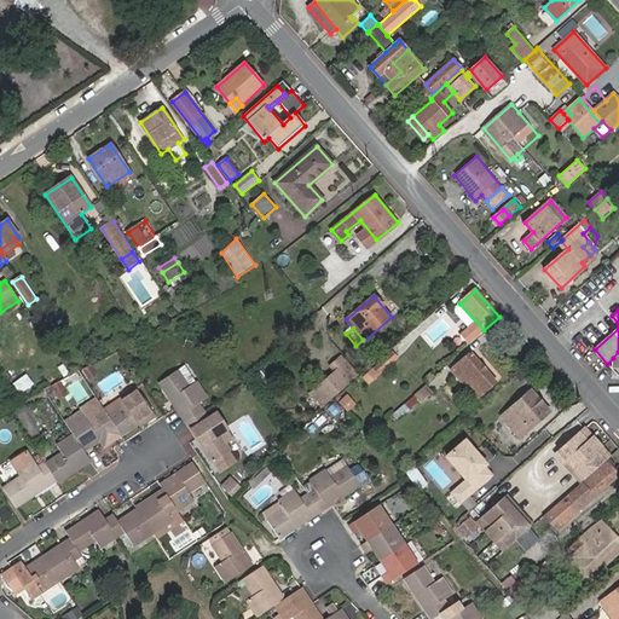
[(366,374),(371,381),(398,358),(392,351),(366,374)]
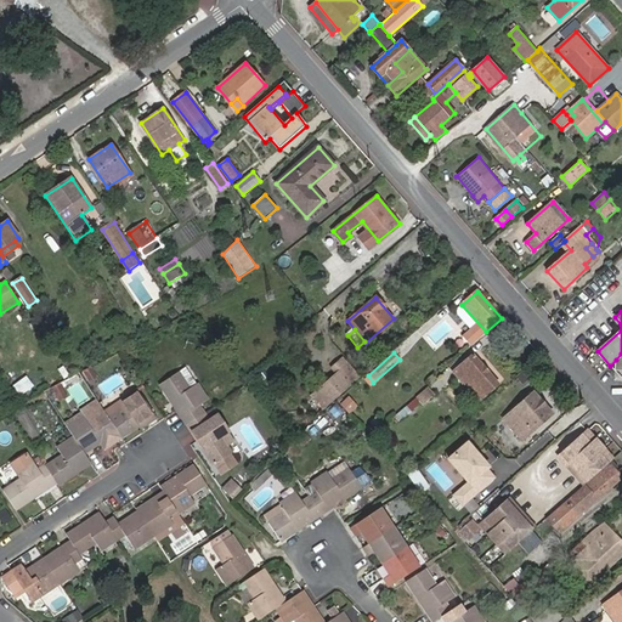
[(480,401),(498,384),(474,355),(454,372),(480,401)]
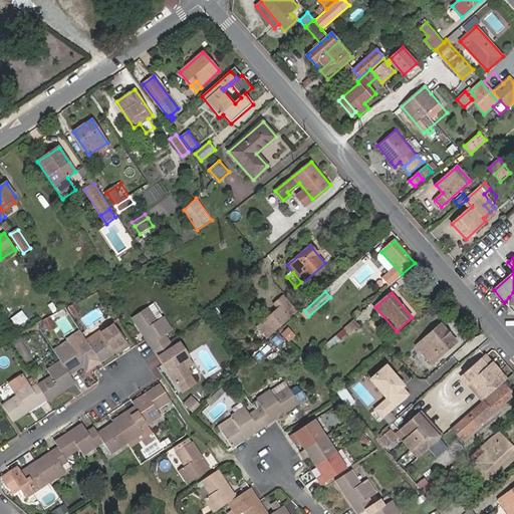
[(253,332),(262,342),(296,311),(288,301),(253,332)]
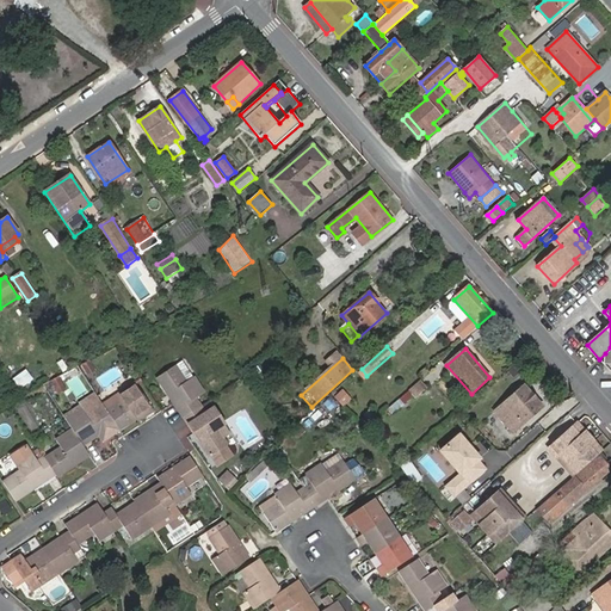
[(87,375),(97,370),(92,360),(82,365),(87,375)]
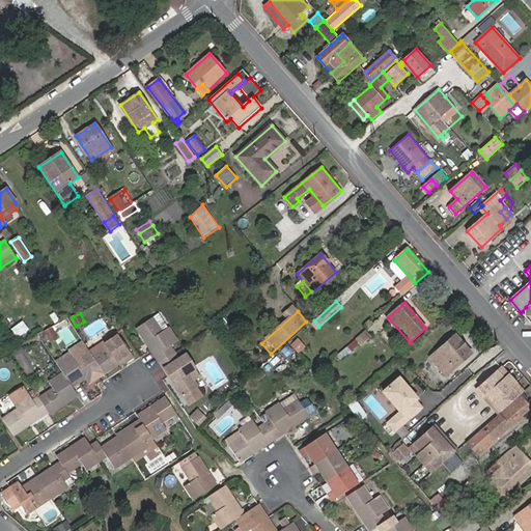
[(171,347),(178,342),(160,314),(137,329),(159,363),(175,353),(171,347)]
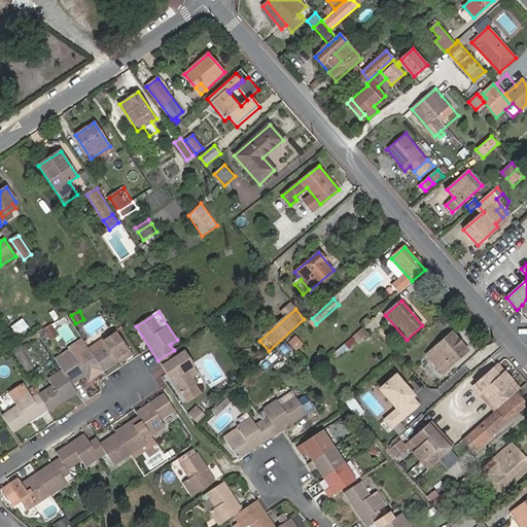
[(23,319),(11,326),(18,336),(29,327),(23,319)]
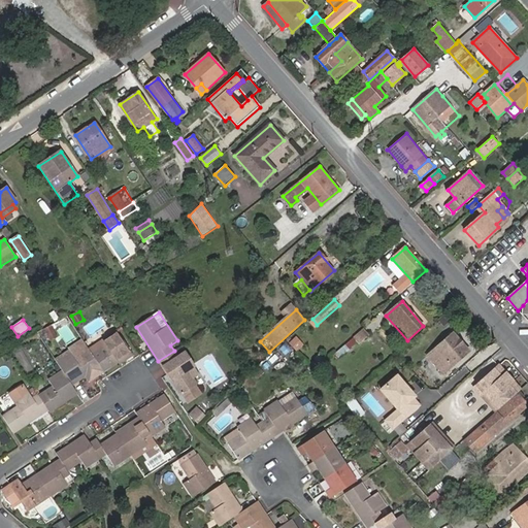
[(358,342),(359,343),(368,335),(364,329),(354,338),(358,342)]
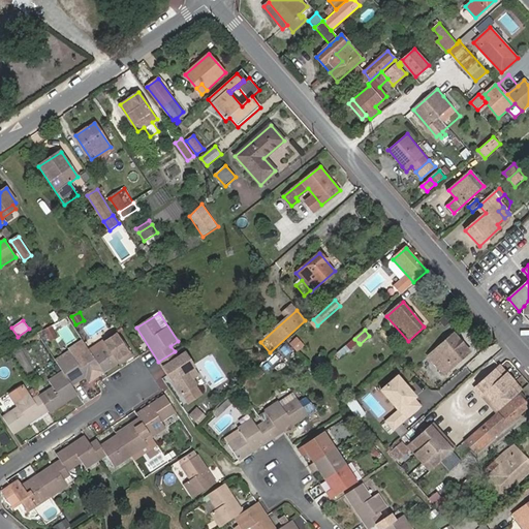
[(119,359),(121,361),(131,353),(117,332),(103,341),(107,347),(93,356),(100,367),(104,372),(118,363),(116,361),(119,359)]
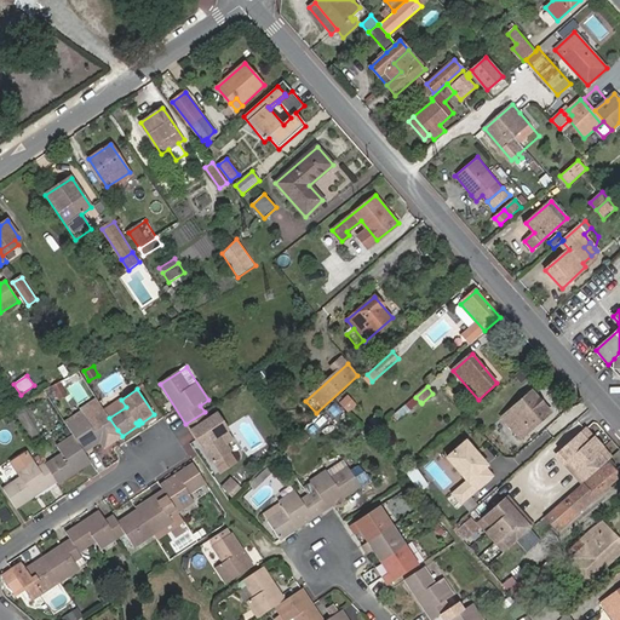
[(503,418),(521,438),(551,412),(533,391),(503,418)]
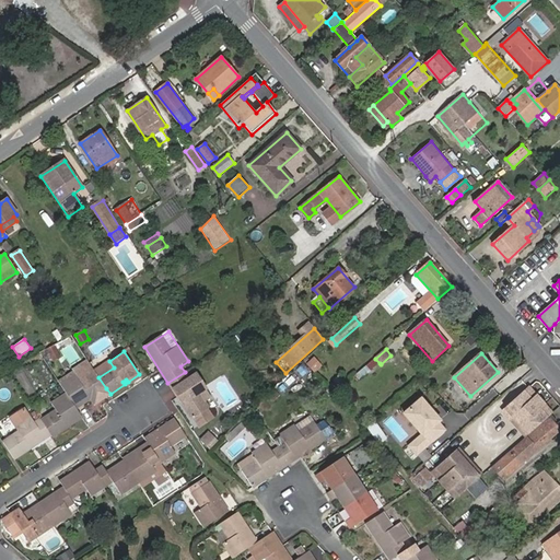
[(343,386),(347,392),(380,363),(375,359),(343,386)]
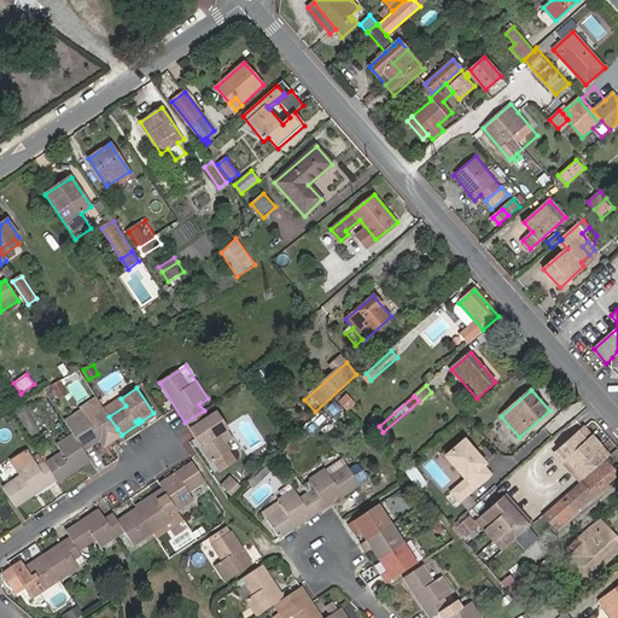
[(126,406),(121,398),(105,409),(105,410),(109,417),(126,406)]
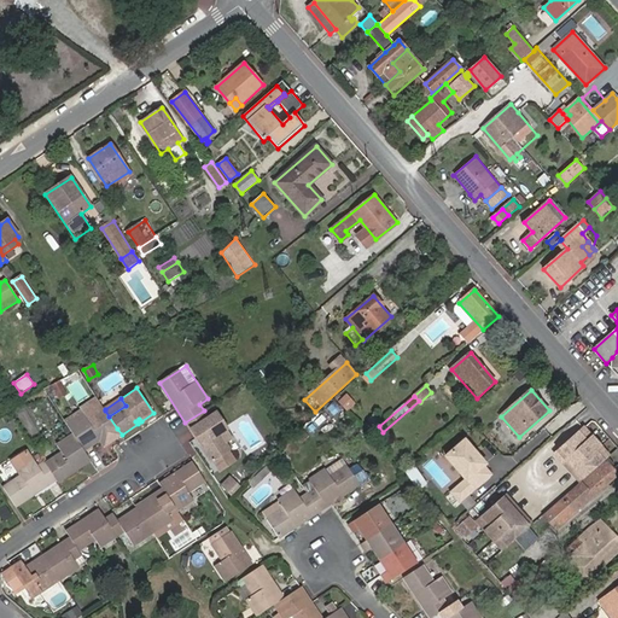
[(105,409),(100,402),(83,414),(88,421),(105,410),(105,409)]
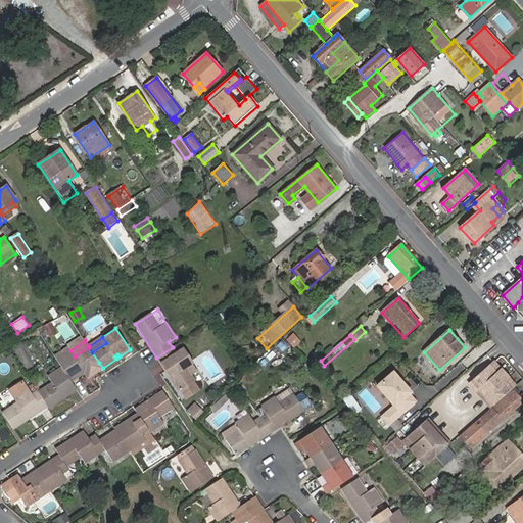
[(184,349),(179,343),(173,347),(177,353),(184,349)]
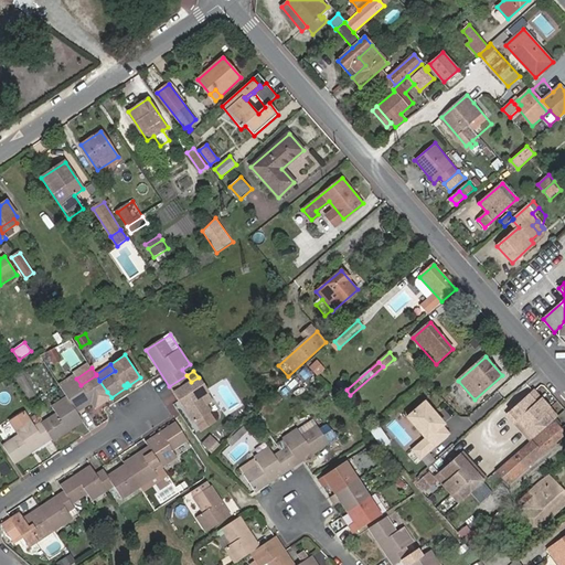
[(60,386),(61,388),(76,379),(74,375),(60,386)]
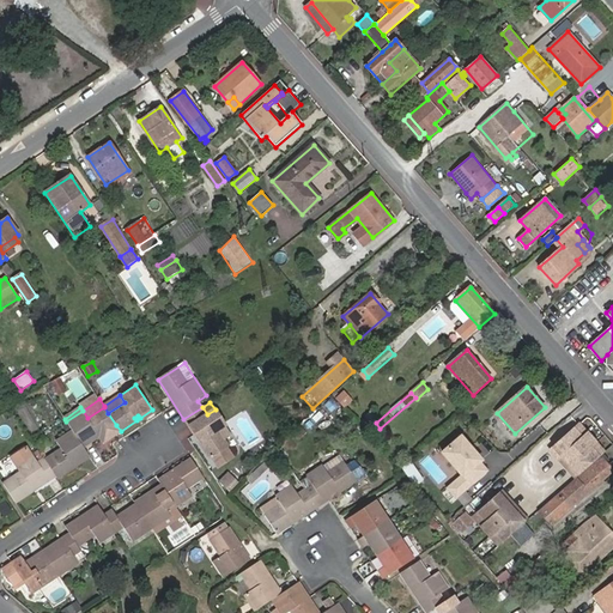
[(104,407),(87,418),(83,411),(66,422),(73,431),(83,447),(116,425),(108,413),(104,407)]
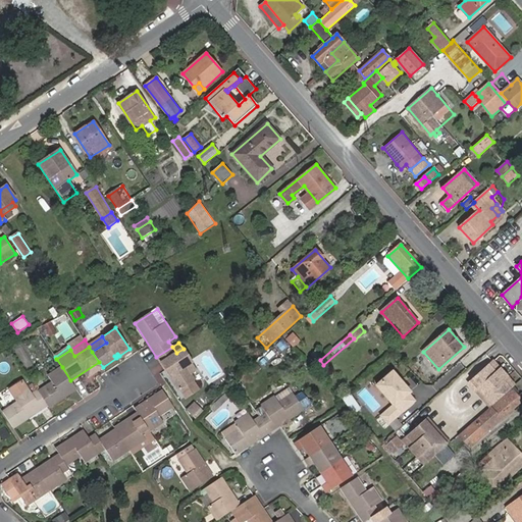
[(193,381),(195,380),(186,367),(193,362),(184,349),(176,353),(172,347),(156,357),(178,390),(180,389),(186,397),(198,389),(193,381)]
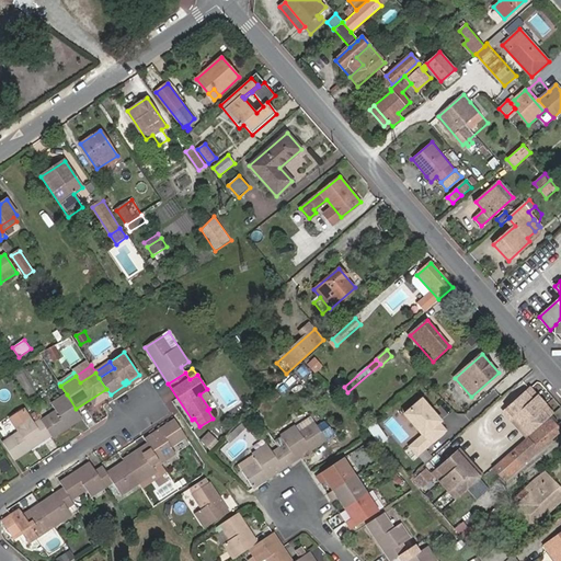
[(125,385),(126,387),(141,377),(139,375),(128,382),(126,380),(123,382),(125,385)]
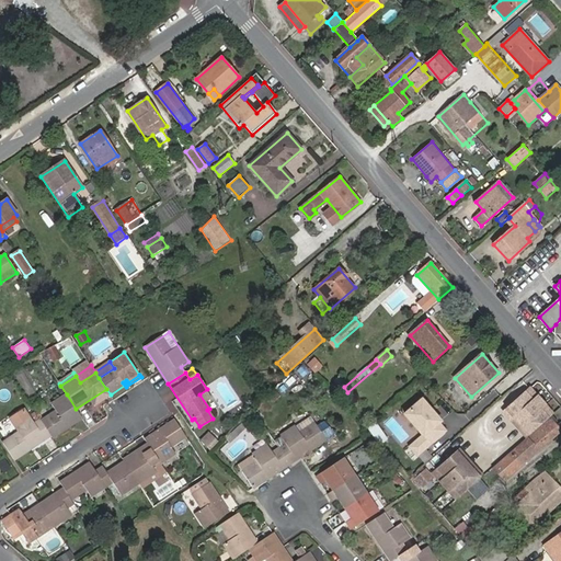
[(548,419),(553,414),(530,388),(525,392),(548,419)]
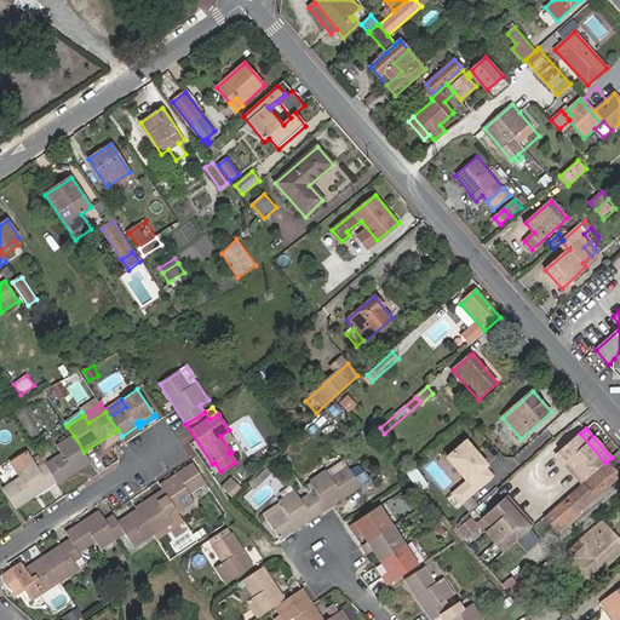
[(585,481),(606,463),(580,434),(560,452),(585,481)]
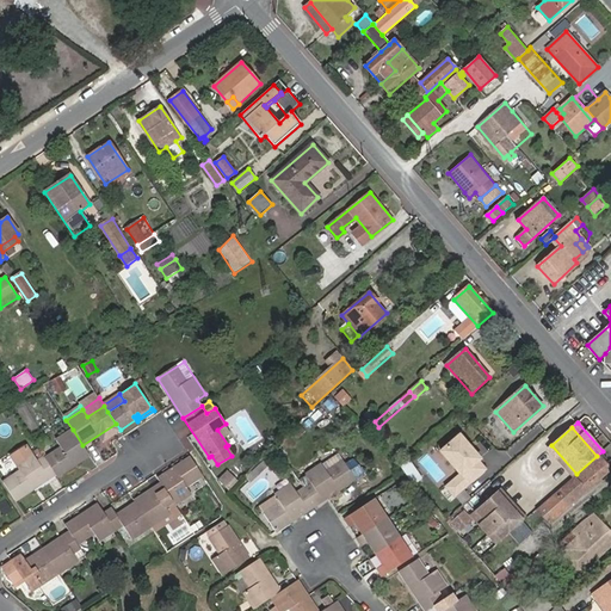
[(57,477),(90,456),(87,452),(82,445),(73,430),(56,440),(61,449),(44,460),(55,474),(57,477)]
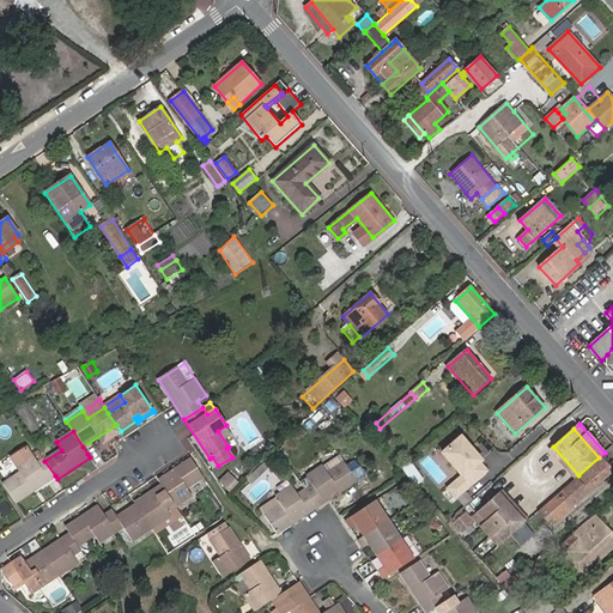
[(457,431),(436,450),(457,474),(444,485),(456,498),(491,468),(457,431)]
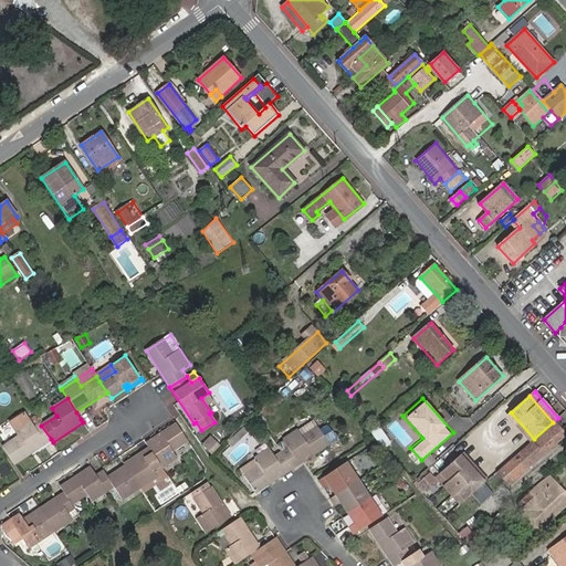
[(532,441),(534,439),(511,412),(509,415),(532,441)]
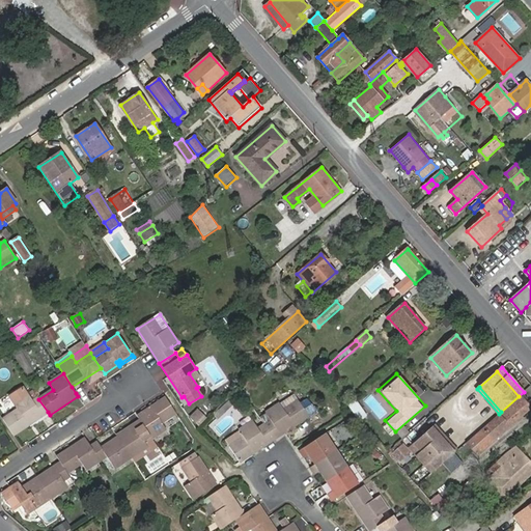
[(3,419),(14,436),(48,412),(38,399),(38,397),(32,402),(23,388),(9,396),(18,409),(3,419)]
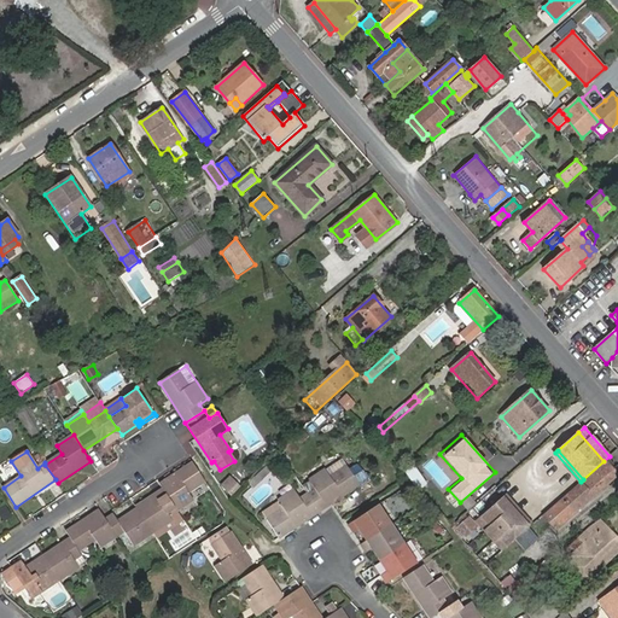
[(362,481),(369,474),(357,461),(350,467),(362,481)]
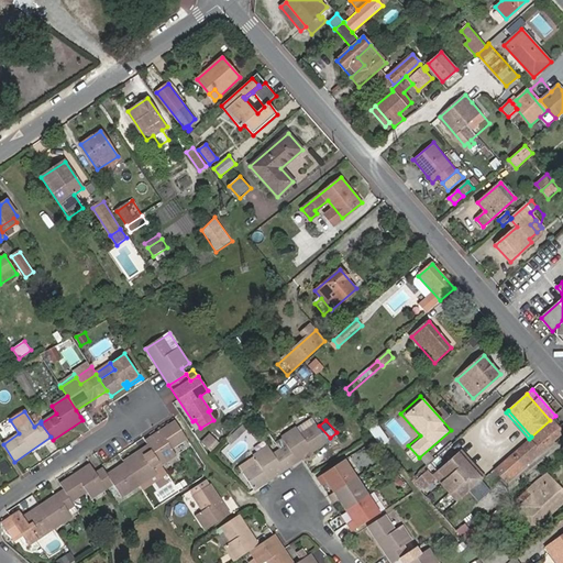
[(530,452),(534,457),(562,432),(552,420),(496,468),(501,476),(530,452)]
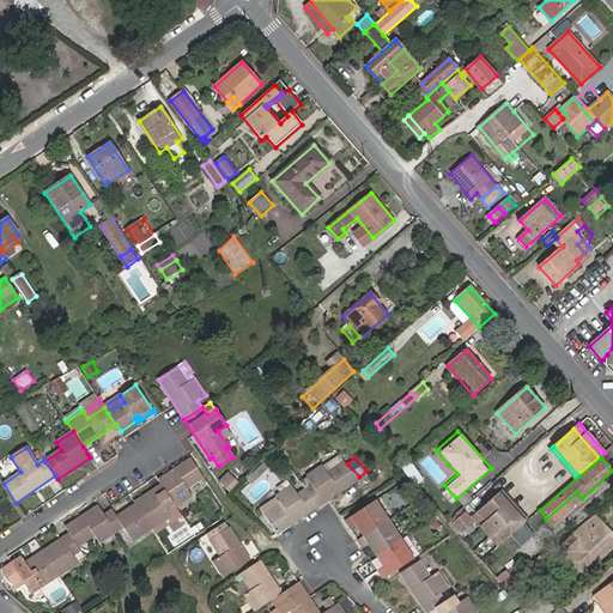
[(193,496),(187,487),(204,477),(192,459),(159,481),(161,484),(163,486),(174,503),(176,507),(193,496)]
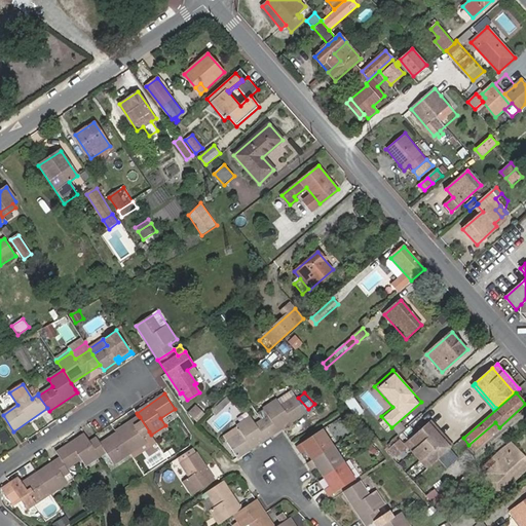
[(279,427),(282,429),(306,413),(296,398),(282,407),(278,401),(257,414),(262,421),(272,436),(277,433),(276,430),(279,427)]
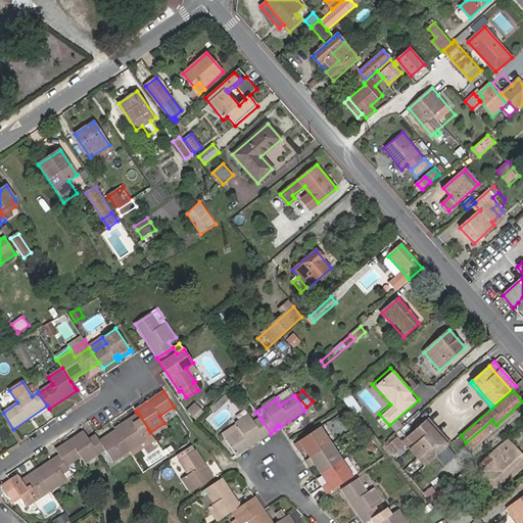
[(353,413),(361,409),(351,395),(344,399),(353,413)]
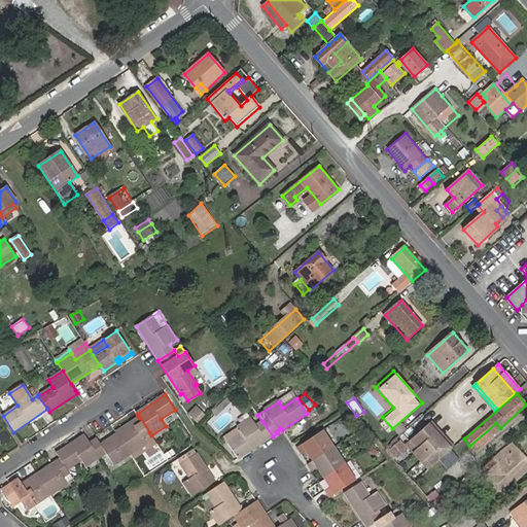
[(190,413),(194,417),(202,410),(198,406),(190,413)]
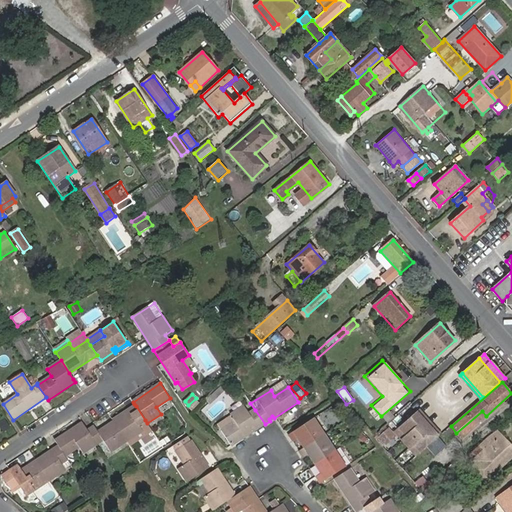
[(188,405),(192,409),(200,402),(196,398),(188,405)]
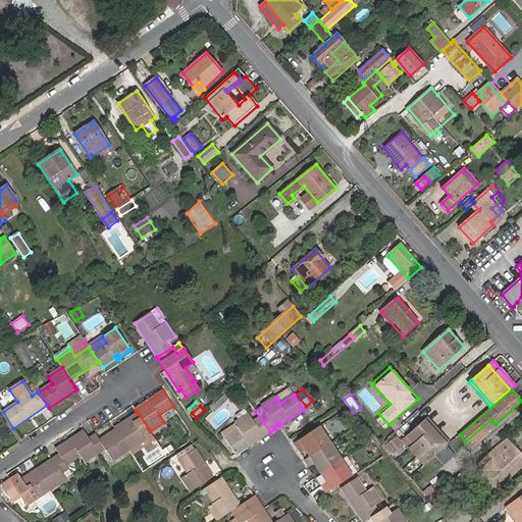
[(137,412),(114,427),(116,429),(139,414),(137,412)]
